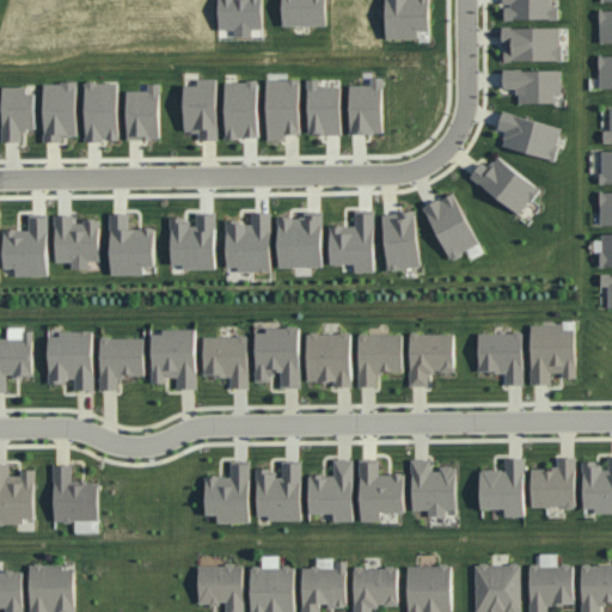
[(264,0),(220,0),(221,29),(237,30),(237,36),(254,37),(254,29),(264,29),(264,0)]
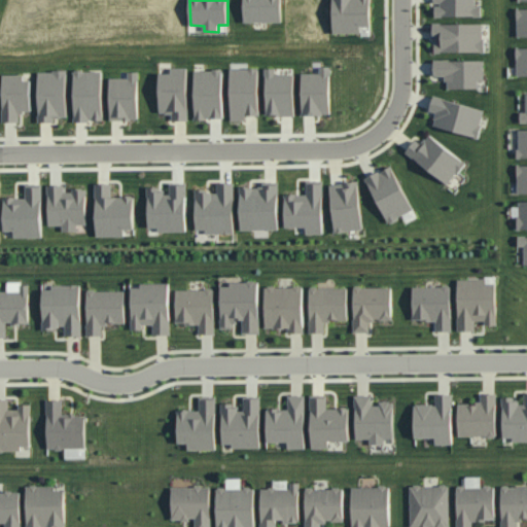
[(244,0),(245,23),(283,23),(282,0),(244,0)]
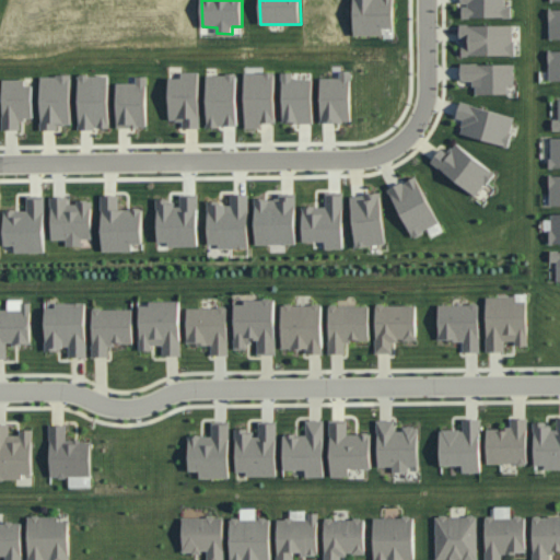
[(353,0),(354,36),(385,35),(385,30),(396,30),(395,0),(353,0)]
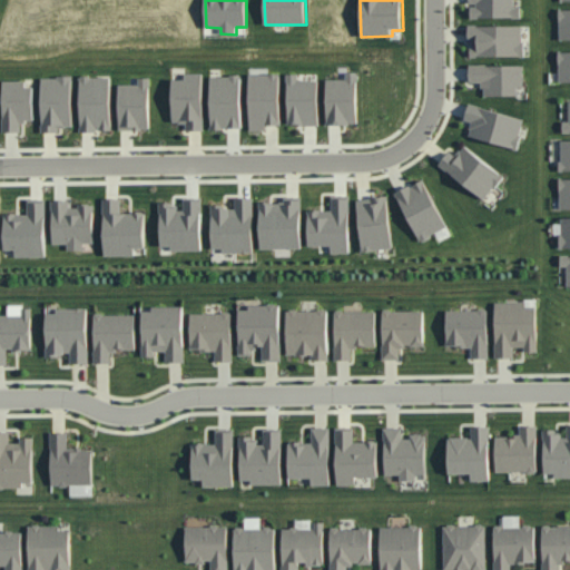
[(514,0),(470,0),(470,7),(472,7),(472,19),(522,19),(522,8),(516,7),(514,0)]
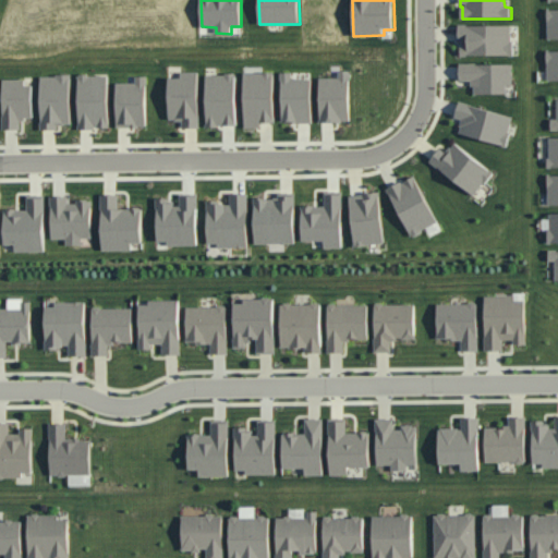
[(461,56),(513,57),(514,26),(461,25),(461,56)]
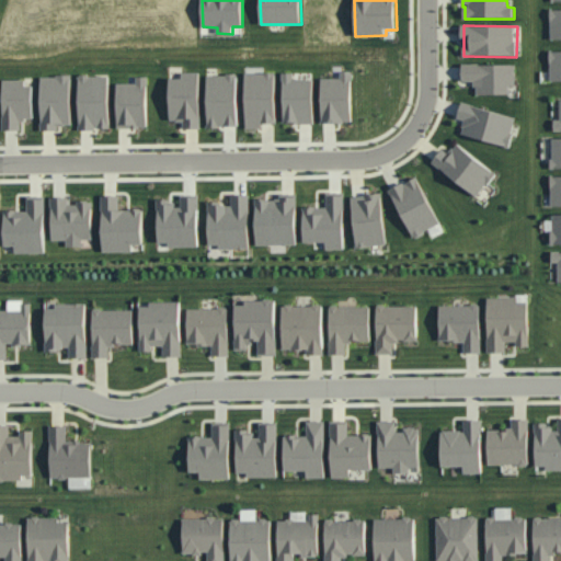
[(514,65),(464,65),(464,82),(477,82),(477,95),(515,94),(514,65)]
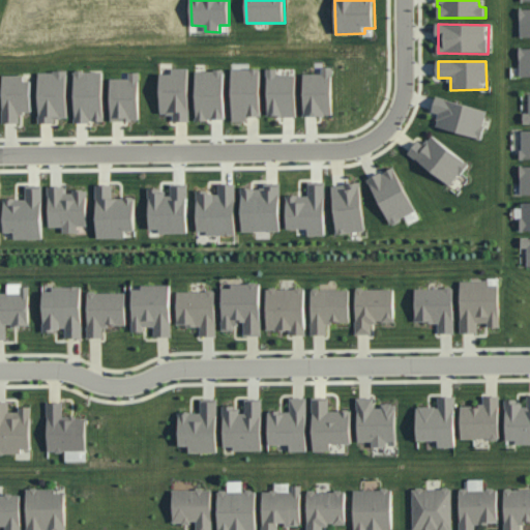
[(305,116),(333,116),(332,68),(322,68),(322,75),(304,75),(305,116)]
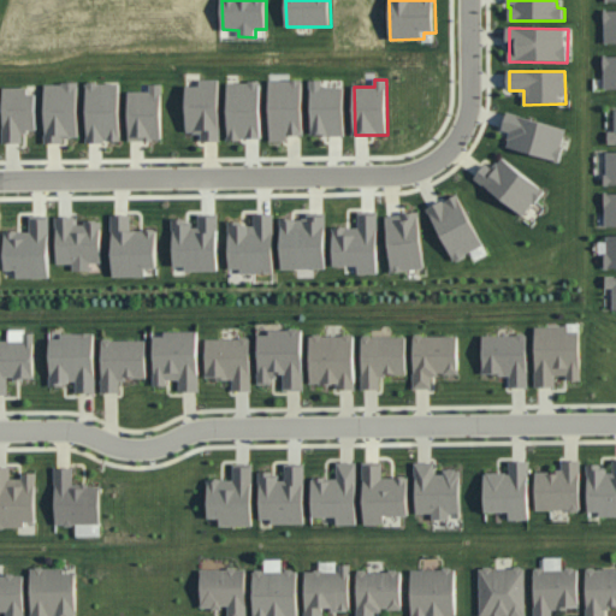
[(188,135),(202,134),(202,142),(221,142),(220,81),(201,81),(201,87),(188,87),(188,135)]
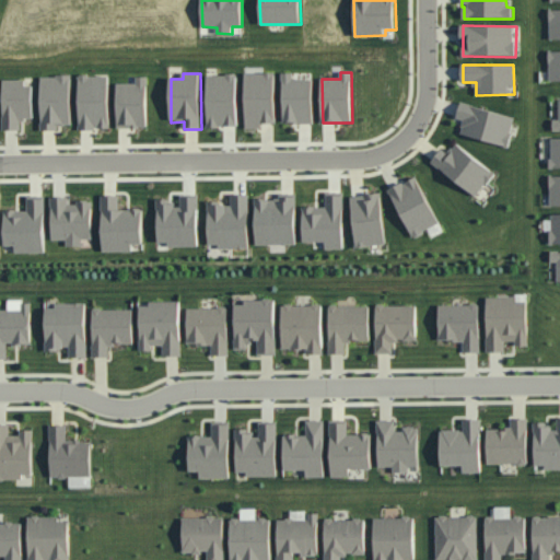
[(276,73),(245,73),(246,129),(263,128),(263,124),(277,123),(276,73)]
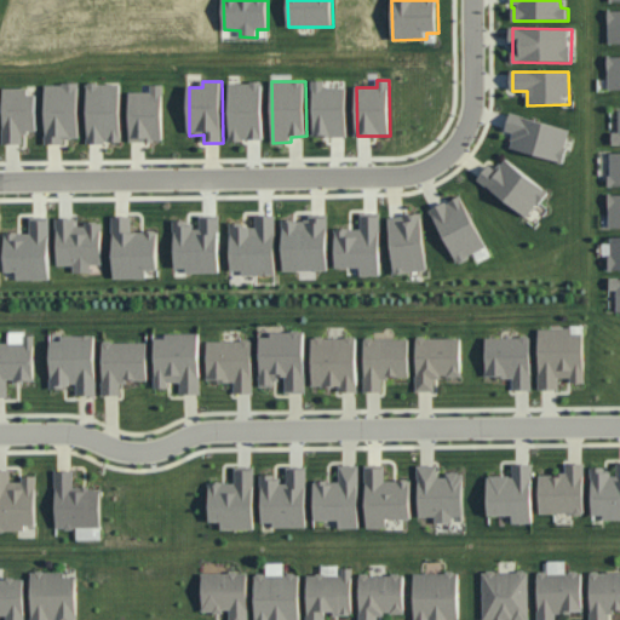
[(314,136),(348,137),(348,89),(326,89),(326,81),(314,81),(314,136)]
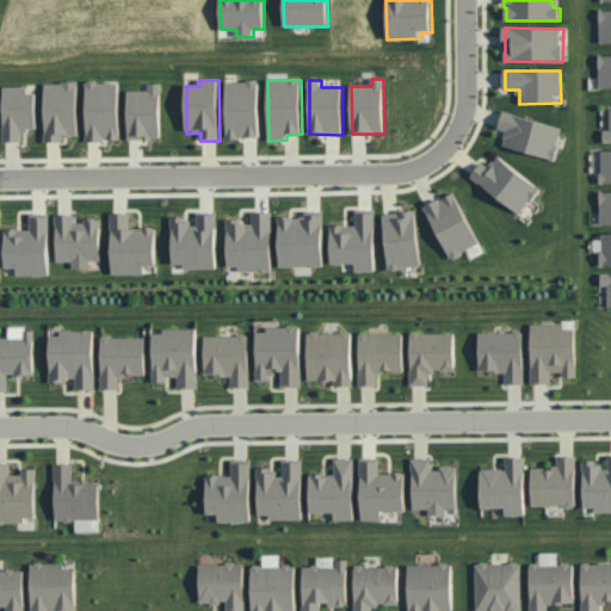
[(227,82),(228,139),(260,139),(259,81),(227,82)]
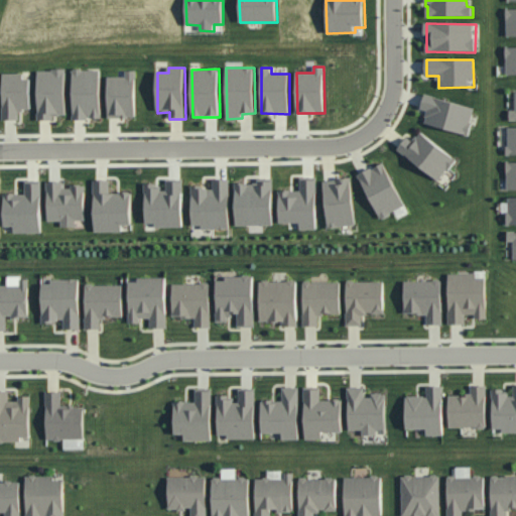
[(74,119),(102,119),(102,70),(74,71),(74,119)]
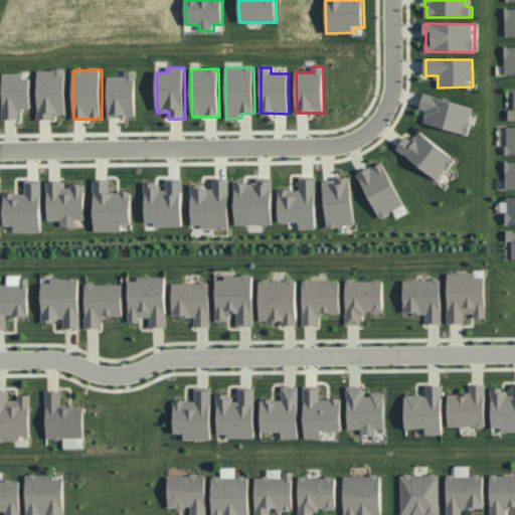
[(38,120),(53,120),(53,116),(66,116),(67,70),(39,70),(38,120)]
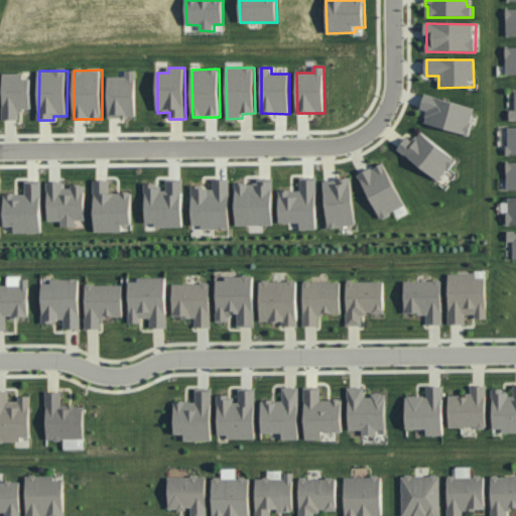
[(110,118),(137,118),(136,72),(126,72),(126,78),(109,78),(110,118)]
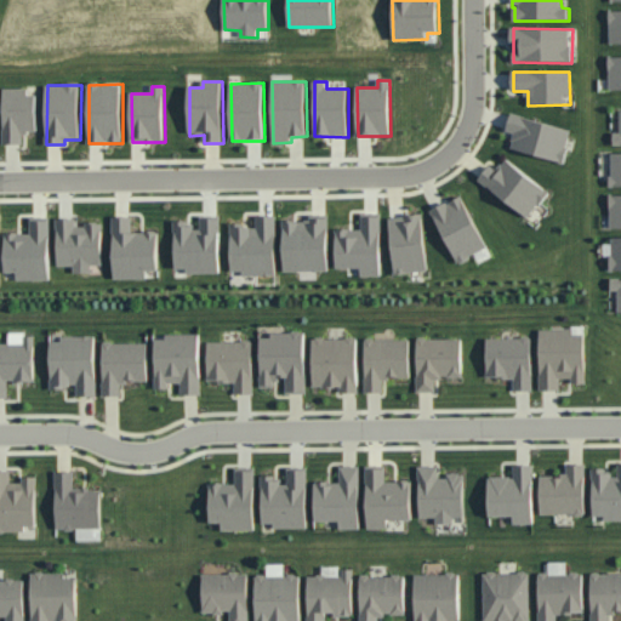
[(38,135),(38,91),(5,91),(4,144),(23,144),(23,134),(38,135)]
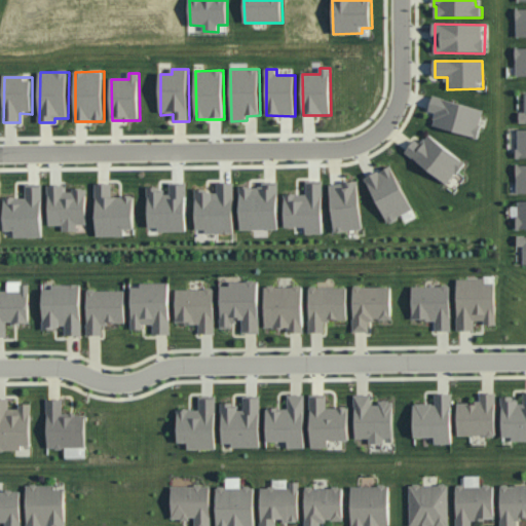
[(434,126),(479,138),(486,110),(434,98),(429,112),(437,114),(434,126)]
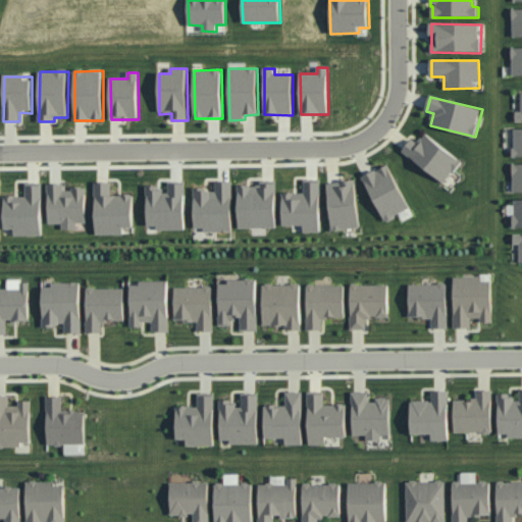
[(412,140),(403,153),(447,183),(462,160),(425,135),(419,144),(412,140)]
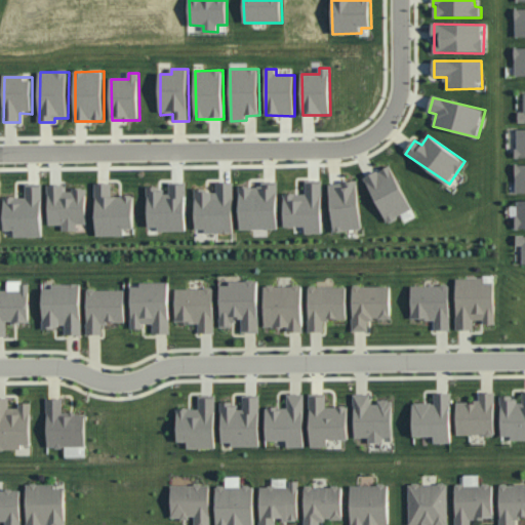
[(385,223),(411,212),(394,166),(367,176),(385,223)]
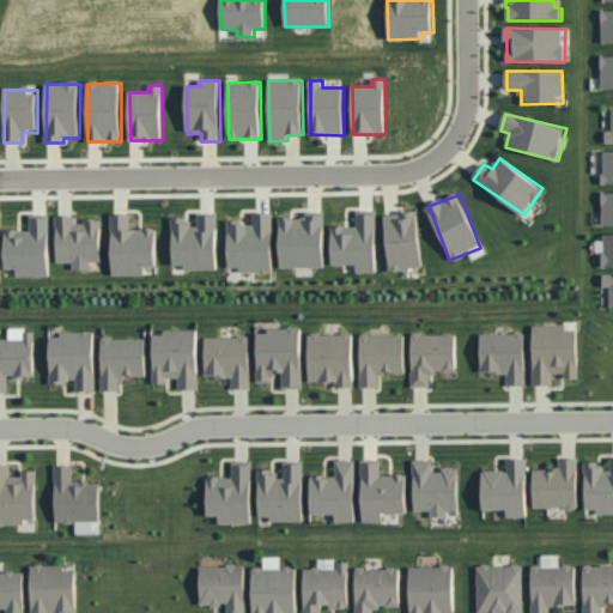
[(424,268),(419,212),(386,216),(390,272),(424,268)]
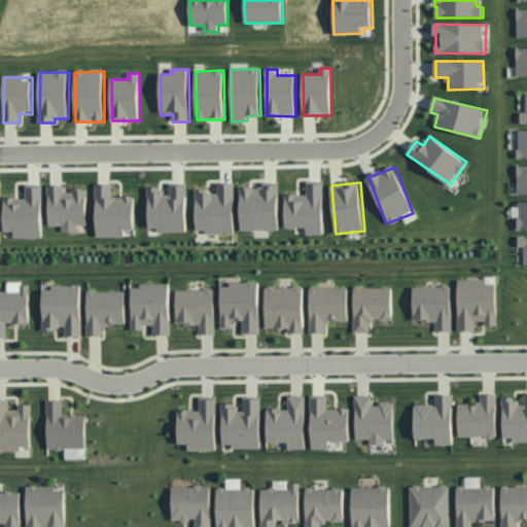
[(235,184),(218,183),(218,191),(196,191),(196,234),(235,234),(235,184)]
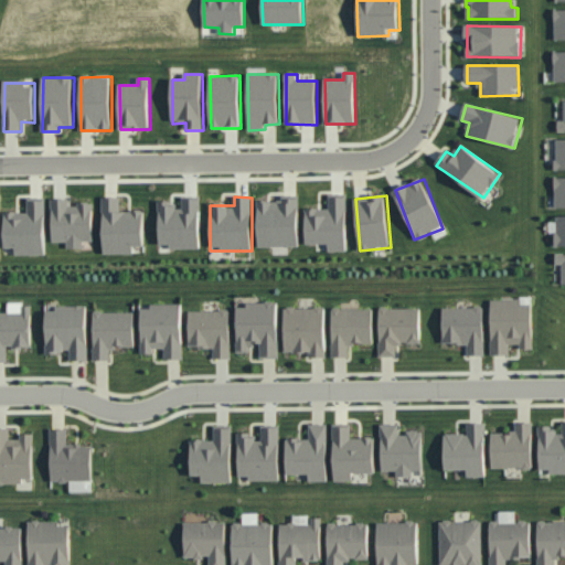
[(348,252),(348,196),(329,196),(329,210),(306,210),(306,245),(317,245),(317,252),(327,252),(348,252)]
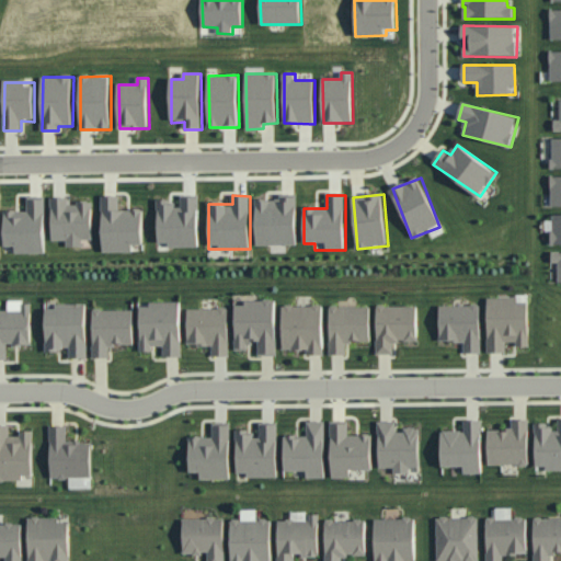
[(103,253),(134,253),(134,245),(145,245),(144,210),(119,210),(119,196),(103,197),(103,253)]
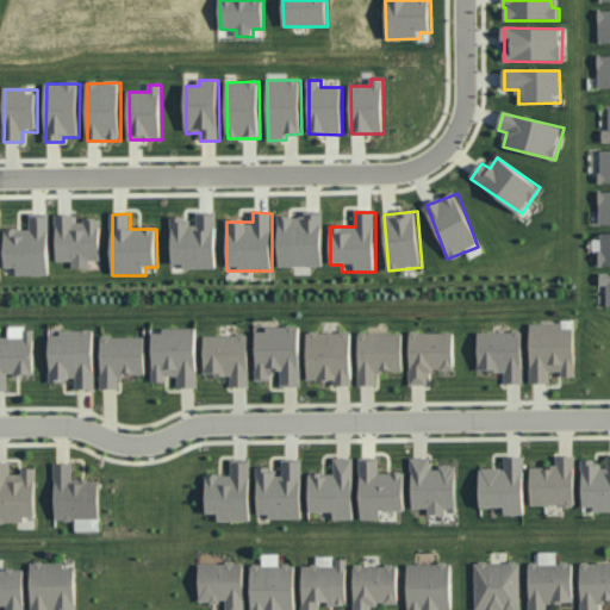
[(57,262),(74,262),(74,268),(91,268),(91,262),(101,261),(101,221),(76,221),(75,215),(56,216),(57,262)]
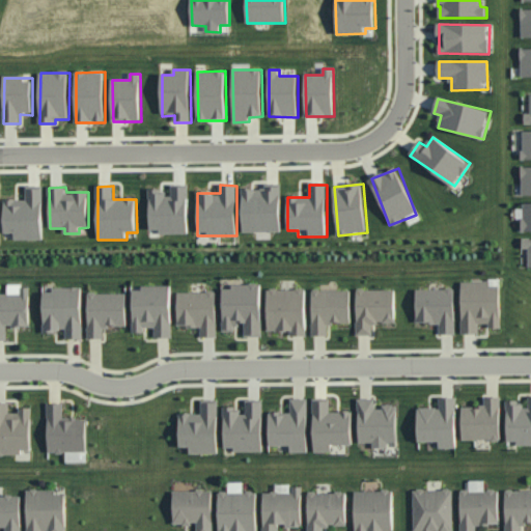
[(149,193),(150,230),(160,229),(160,235),(189,234),(188,187),(171,188),(171,192),(149,193)]
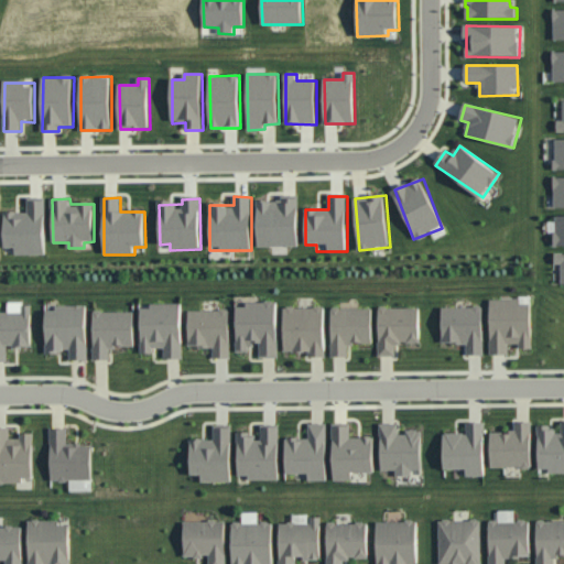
[(299,247),(300,201),(259,199),(258,246),(299,247)]
